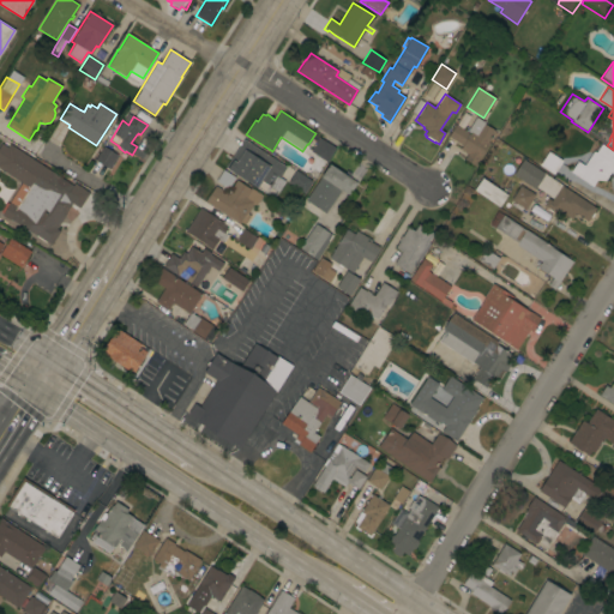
[(480,158),(481,158),(476,167),(464,160),(467,155),(464,154),(465,152),(461,150),(462,149),(461,148),(462,145),(449,137),(456,125),(467,132),(476,118),(485,122),(485,124),(495,131),(494,132),(495,133),(494,137),(492,136),(488,143),(489,143),(480,158)]
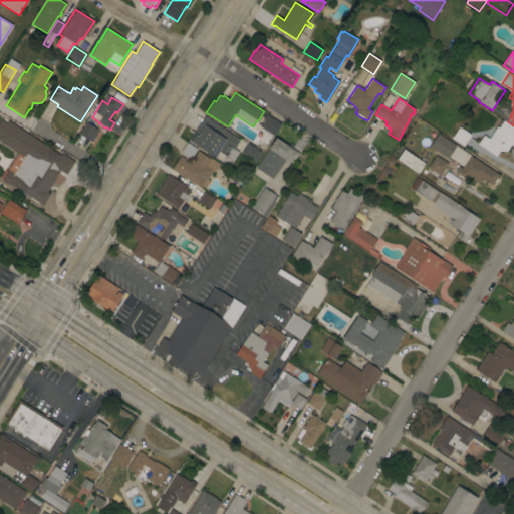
[(265,118),(261,116),(264,112),(281,124),(274,136),(260,126),(265,118)]
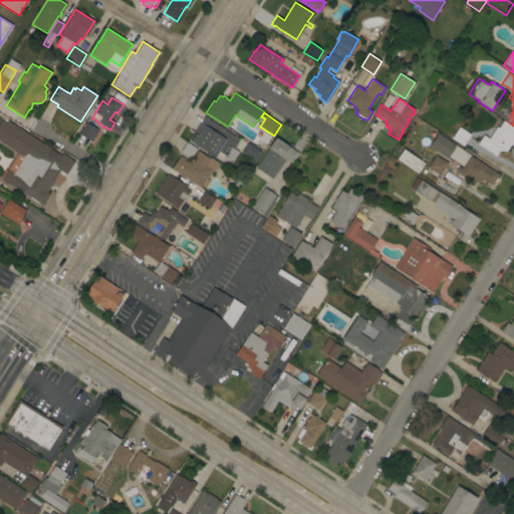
[(204,116),(240,140),(234,149),(238,152),(232,160),(228,166),(216,157),(215,158),(191,142),(191,141),(189,140),(204,116)]
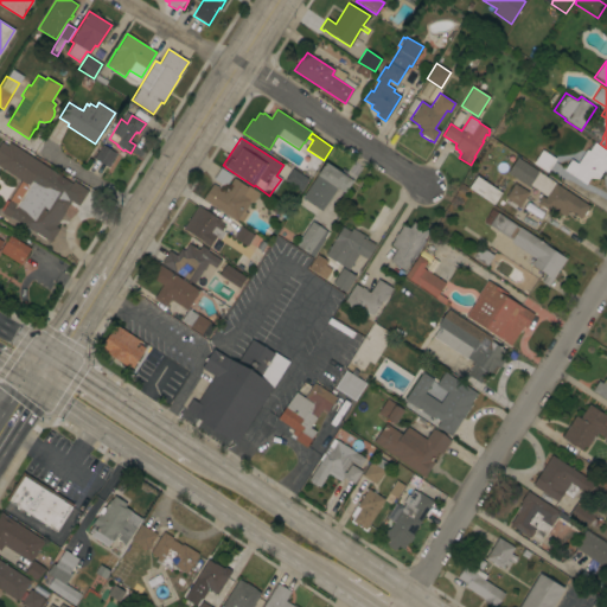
[(589,178),(586,185),(564,170),(570,159),(577,164),(587,149),(589,152),(595,142),(606,151),(606,171),(604,171),(599,179),(589,178)]
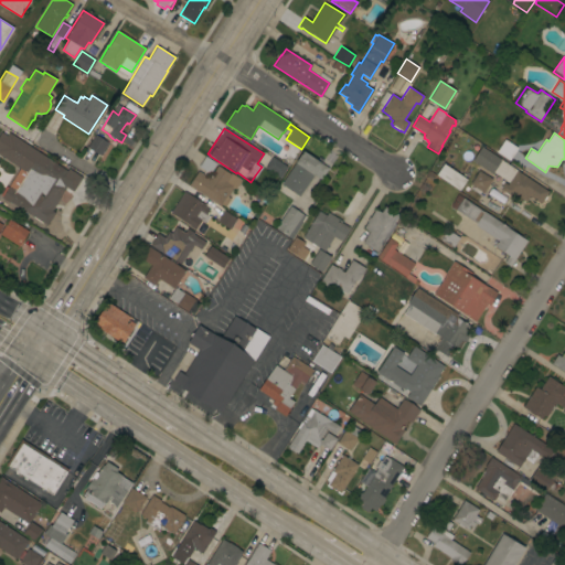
[(95,135),(105,140),(108,141),(107,142),(108,142),(99,156),(87,147),(95,135)]
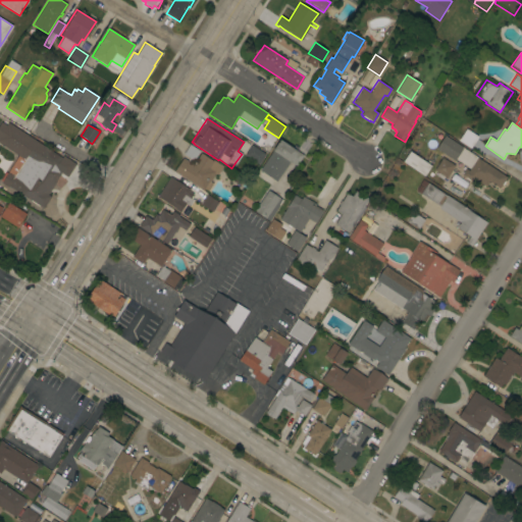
[(466,129),(478,137),(470,149),(459,141),(466,129)]
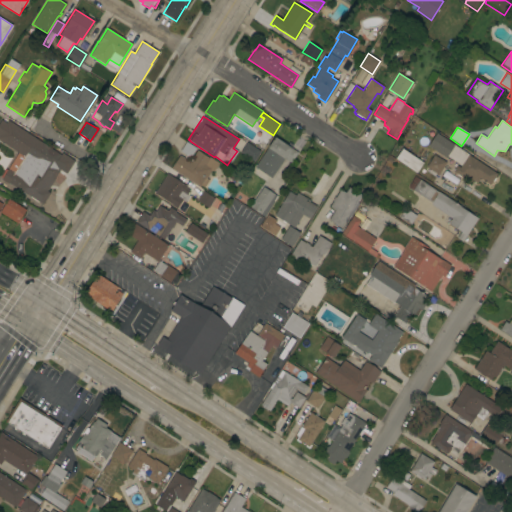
[(497,173),(489,185),(480,178),(476,183),(467,177),(465,179),(453,171),(457,166),(459,167),(461,165),(447,156),(446,158),(427,146),(436,133),(497,173)]
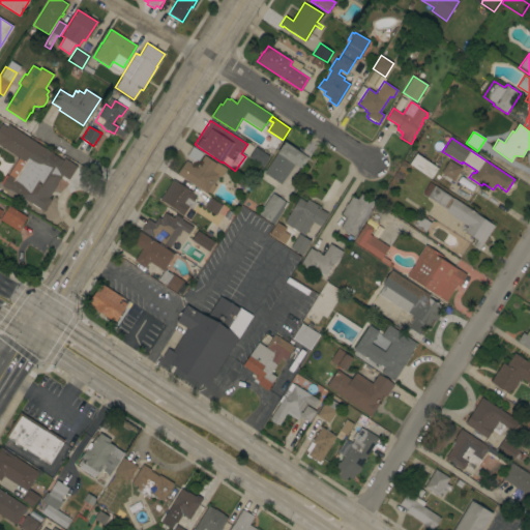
[(285,142),(298,151),(299,150),(301,152),(301,153),(308,157),(300,169),(294,164),(281,184),(264,173),(285,142)]
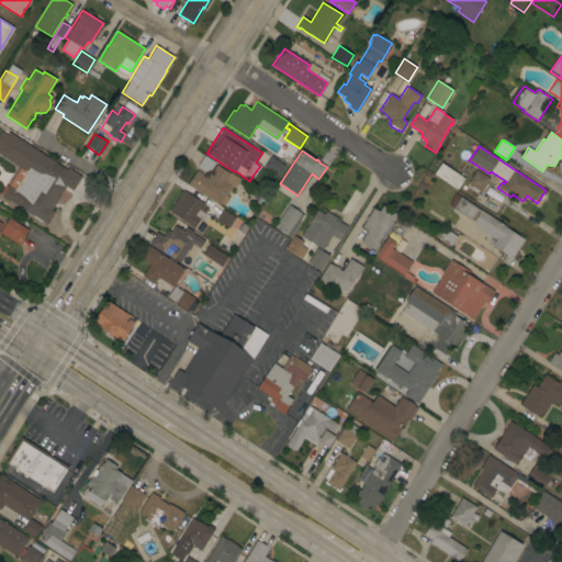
[(68,171),(62,182),(66,186),(58,198),(59,198),(52,210),(55,212),(46,225),(37,218),(34,223),(27,220),(31,214),(8,199),(15,187),(30,195),(42,176),(45,179),(46,177),(46,176),(47,173),(35,166),(43,154),(68,171)]
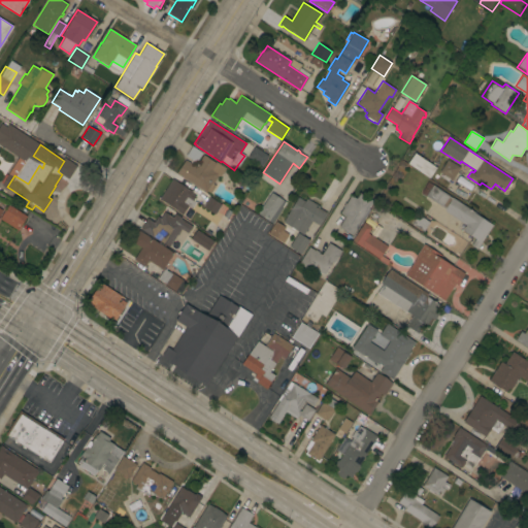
[(202,153),(196,162),(186,156),(192,145),(202,153)]
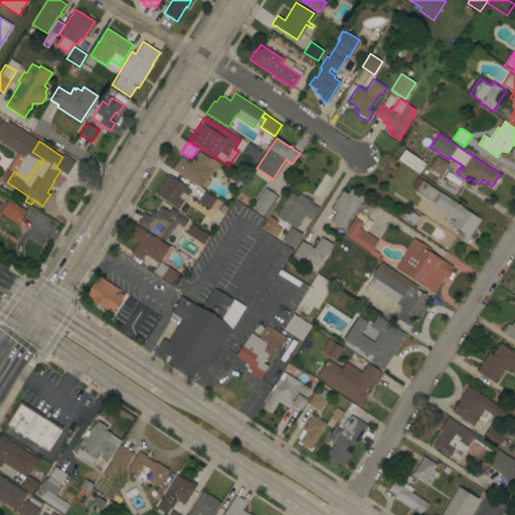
[(241,153),(247,143),(262,152),(255,162),(241,153)]
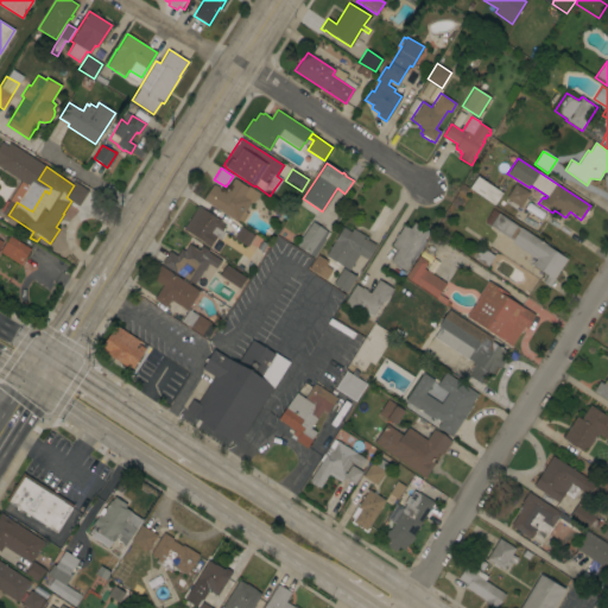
[(468,190),(494,204),(501,191),(475,177),(468,190)]
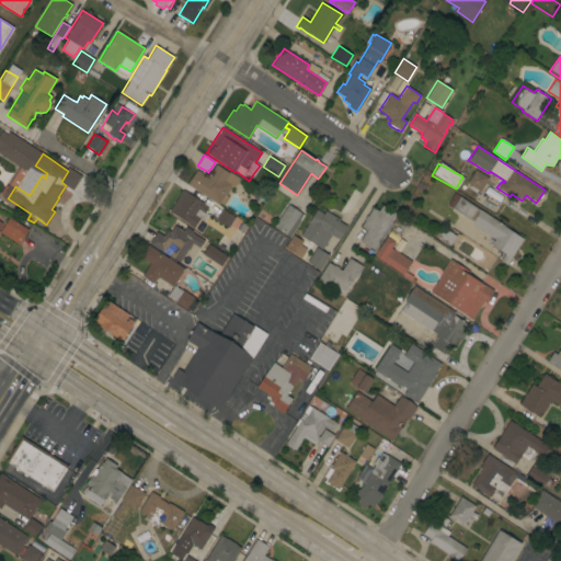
[(187,183),(196,170),(206,176),(207,174),(208,175),(216,164),(228,173),(229,172),(240,179),(233,189),(231,186),(226,195),(229,197),(224,205),(220,203),(219,205),(187,183)]
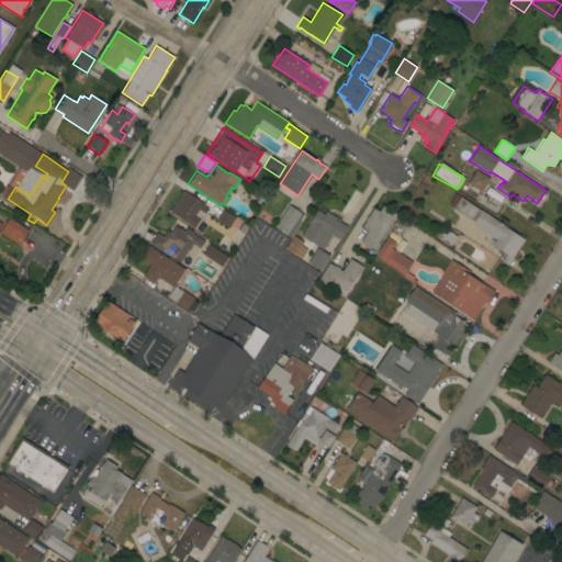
[(490,178),(481,192),(468,183),(476,169),(490,178)]
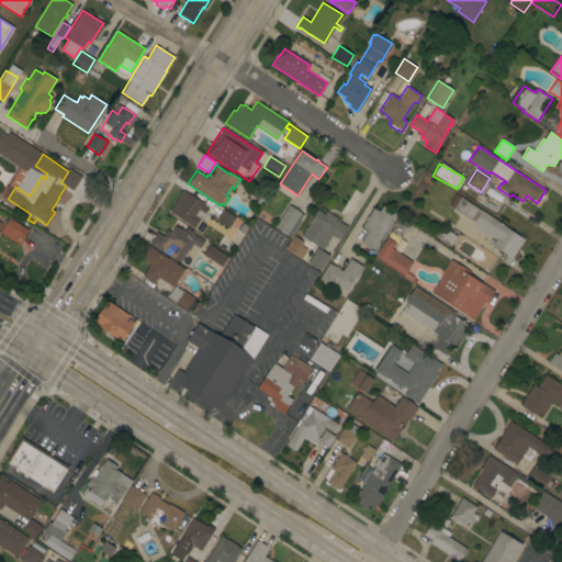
[(183,190),(204,204),(203,205),(209,210),(208,212),(206,212),(205,213),(209,215),(203,222),(200,220),(193,228),(188,225),(189,224),(169,212),(183,190)]
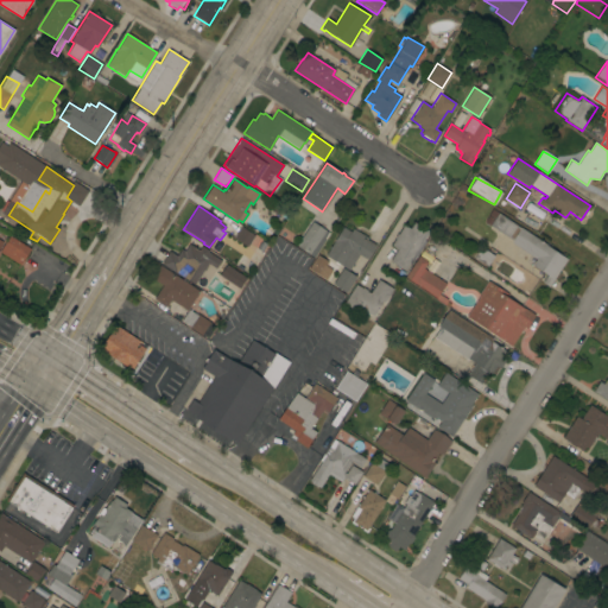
[(549,287),(543,283),(548,276),(532,265),(536,259),(512,244),(513,241),(512,241),(512,240),(485,222),(492,209),(520,228),(520,227),(548,245),(546,246),(567,259),(549,287)]
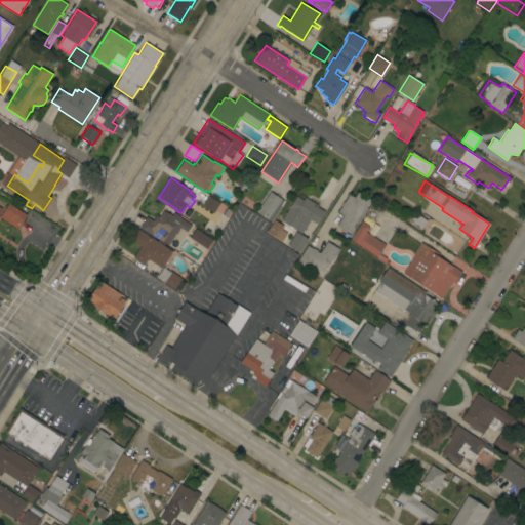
[(267,220),(255,212),(270,192),(272,193),(272,192),(276,195),(276,196),(281,199),(267,220)]
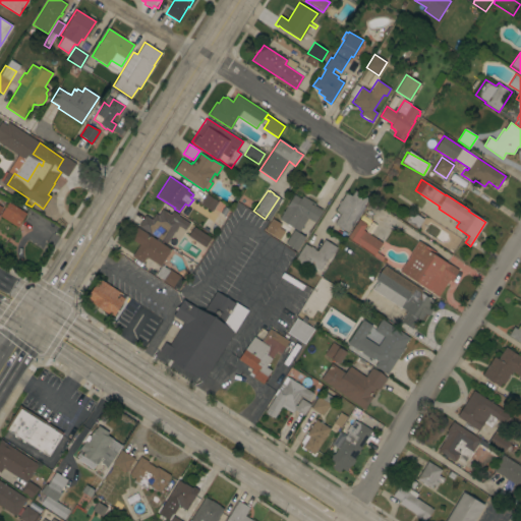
[(339,205),(338,204),(340,200),(341,200),(346,192),(351,196),(355,190),(367,198),(347,232),(334,224),(341,214),(336,210),(339,205)]
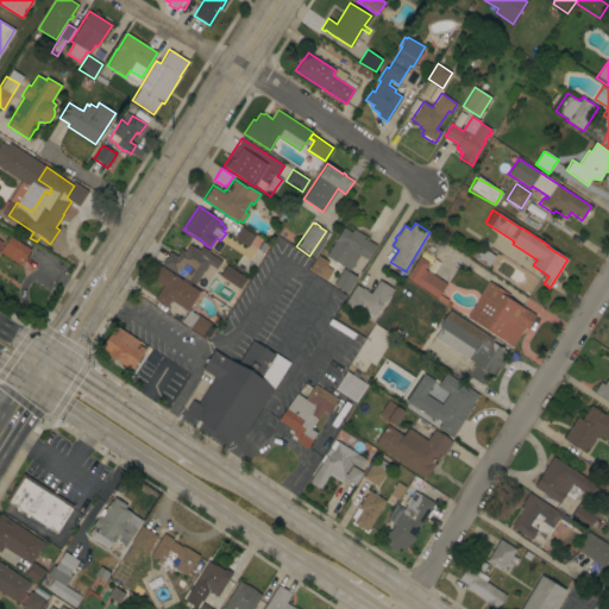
[(255,236),(248,248),(234,238),(242,227),(255,236)]
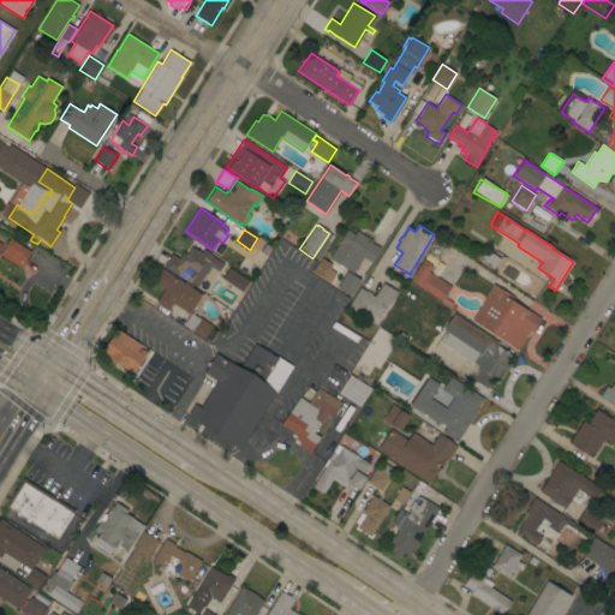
[(371,263),(363,257),(353,274),(329,258),(347,230),(354,234),(357,231),(371,240),(377,231),(388,237),(371,263)]
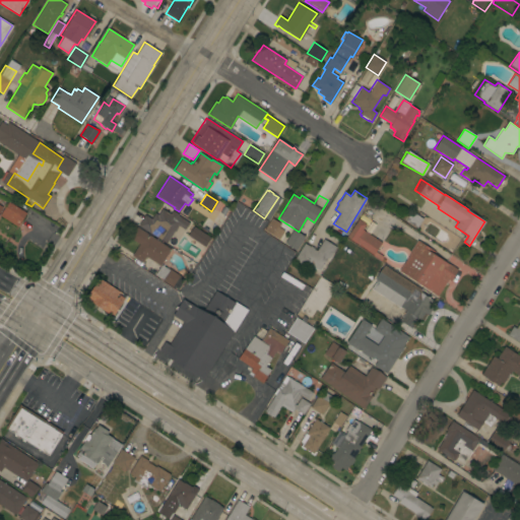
[(25,213),(17,226),(0,215),(0,213),(8,202),(25,213)]
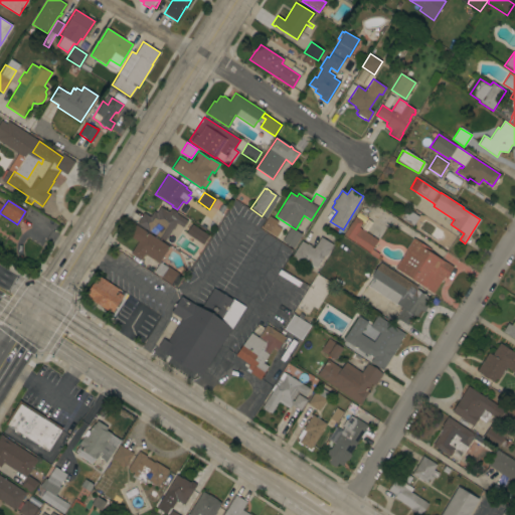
[(137,223),(143,212),(150,217),(154,211),(156,212),(160,206),(168,212),(171,208),(177,212),(176,213),(187,220),(183,227),(176,223),(170,232),(175,236),(170,244),(137,223)]
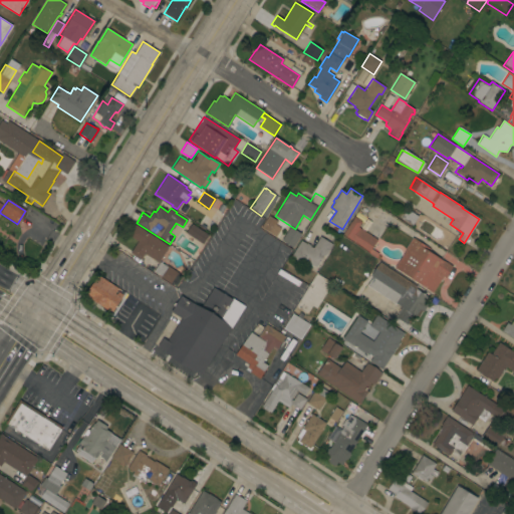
[(401,218),(407,209),(418,216),(412,226),(401,218)]
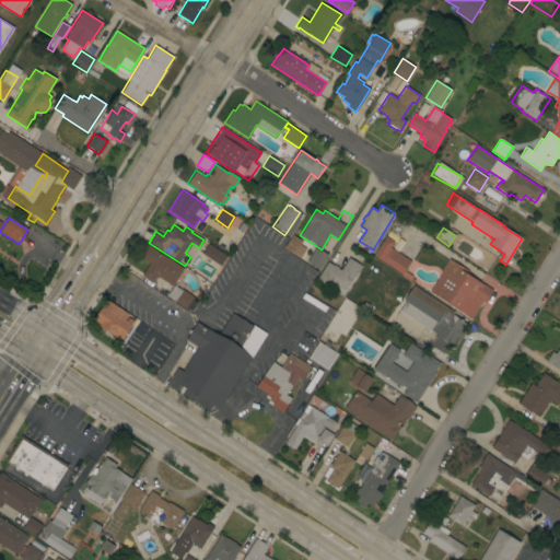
[(284,247),(293,233),(314,246),(312,249),(310,249),(303,259),(284,247)]
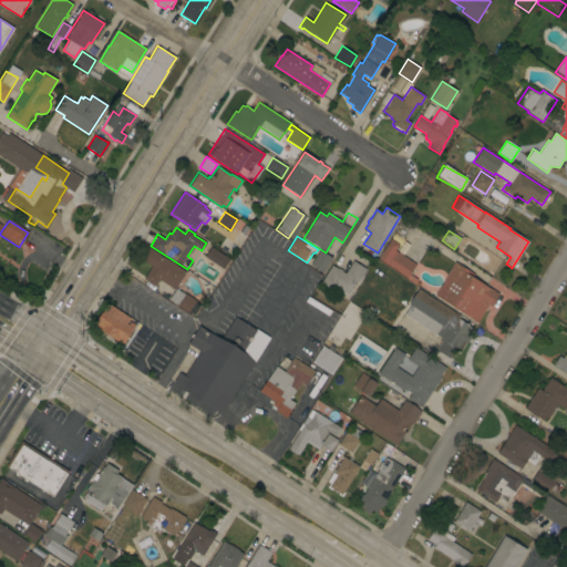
[(391,239),(399,245),(394,250),(416,265),(410,275),(416,279),(416,281),(420,284),(418,286),(378,259),(391,239)]
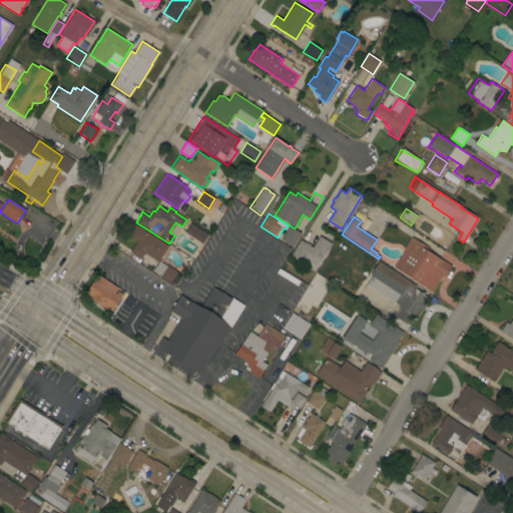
[(168,245),(157,263),(143,253),(140,260),(129,252),(137,240),(127,234),(134,223),(168,245)]
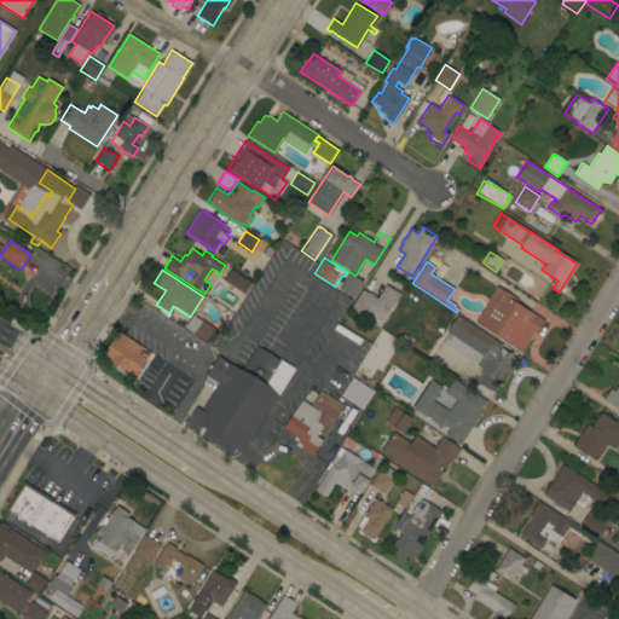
[(221,281),(243,293),(249,281),(229,270),(221,281)]
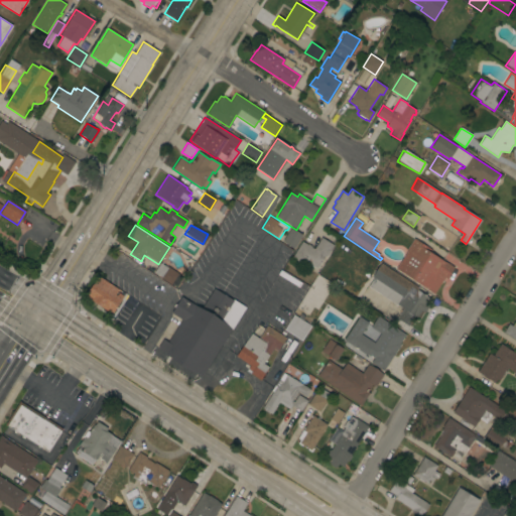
[(291,228),(302,235),(293,249),(282,241),(291,228)]
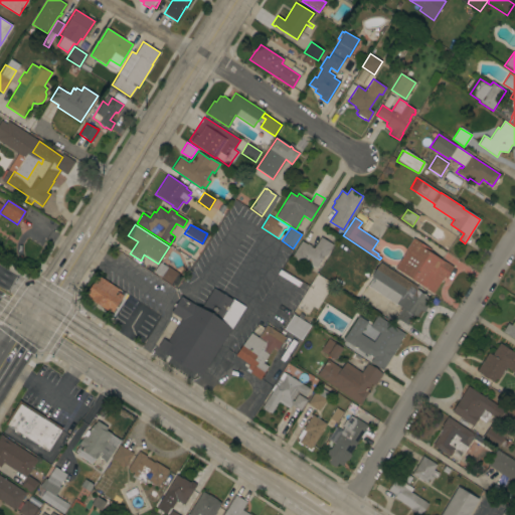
[(302,240),(307,244),(307,243),(311,245),(311,246),(314,248),(321,236),(333,244),(326,256),(324,255),(316,268),(310,264),(307,270),(291,259),(302,240)]
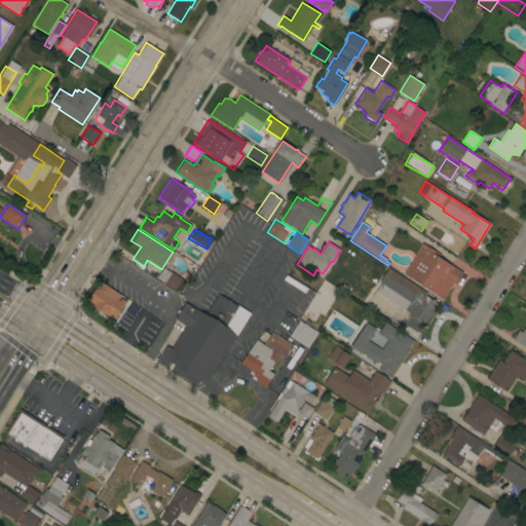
[(404,274),(415,257),(414,256),(422,242),(440,255),(439,257),(454,267),(463,272),(455,285),(453,284),(442,299),(404,274)]
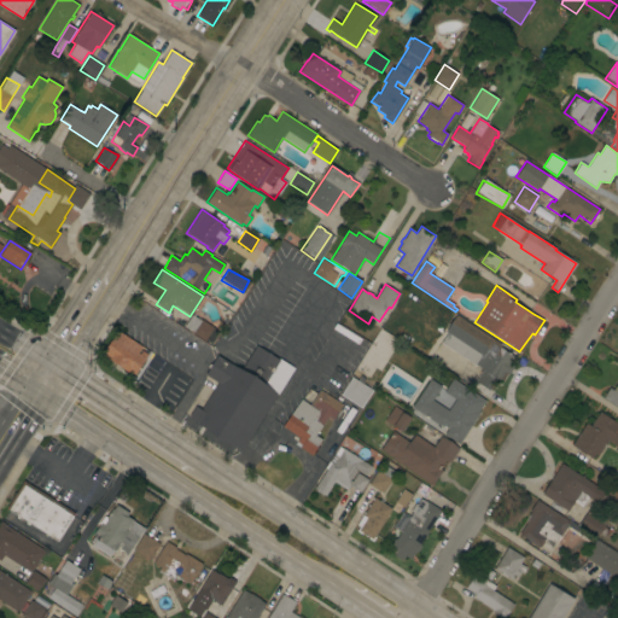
[(215,328),(214,330),(219,332),(211,344),(207,340),(207,342),(192,332),(192,331),(185,326),(192,315),(199,320),(200,319),(215,328)]
